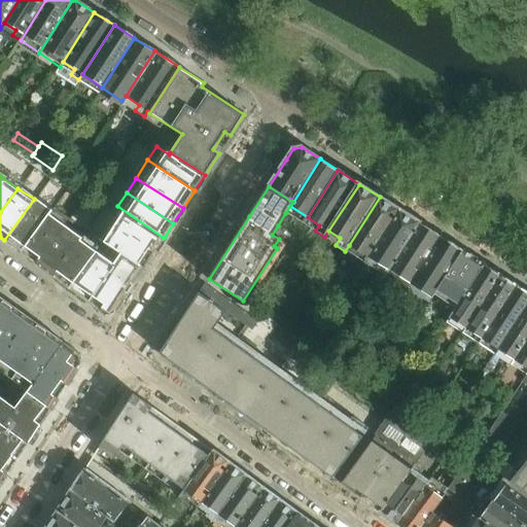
[(400,211),(380,197),(349,245),(359,251),(355,257),(365,265),(370,258),(400,211)]
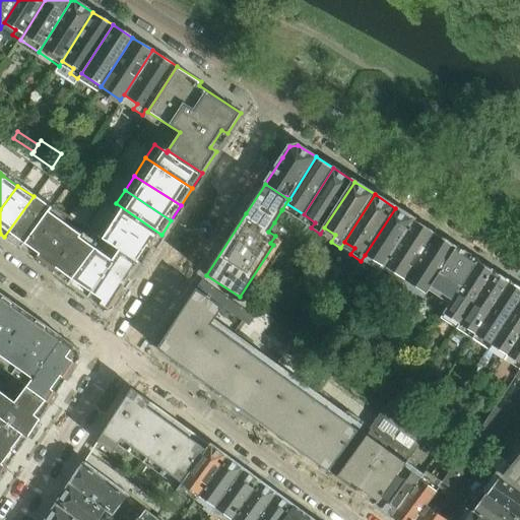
[(24,252),(50,214),(45,210),(48,206),(34,196),(4,237),(24,252)]
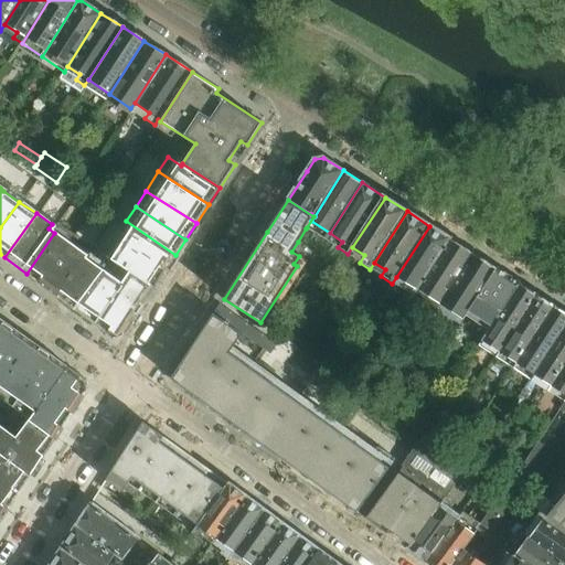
[(176,255),(126,221),(115,237),(123,243),(166,270),(176,255)]
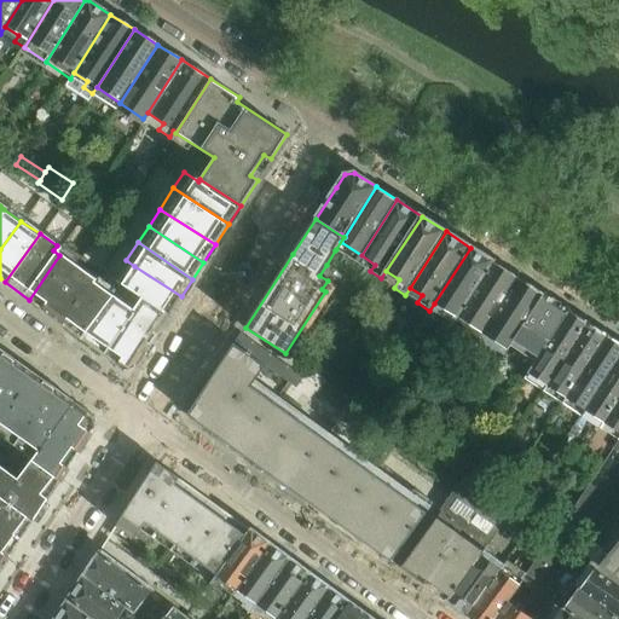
[(452,327),(455,323),(495,262),(470,248),(434,304),(447,312),(443,319),(452,327)]
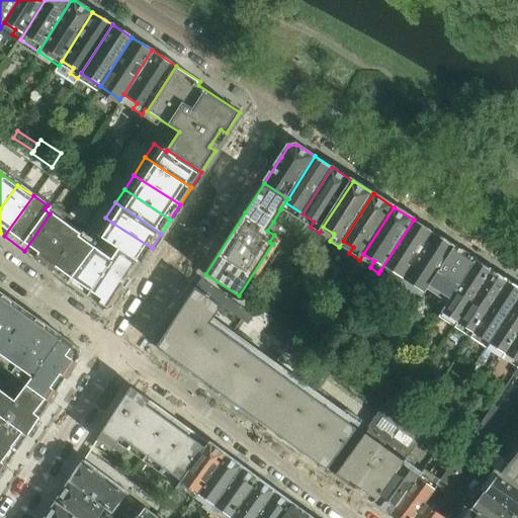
[(69,282),(93,248),(83,241),(88,232),(82,228),(78,234),(50,213),(24,251),(69,282)]
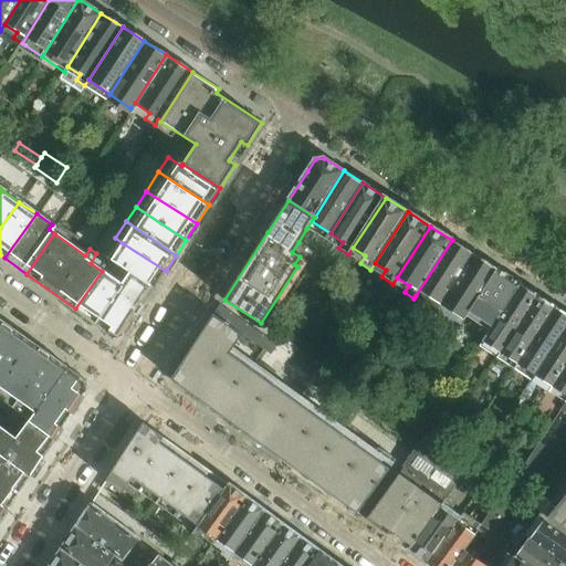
[(438,311),(474,254),(452,240),(416,295),(438,311)]
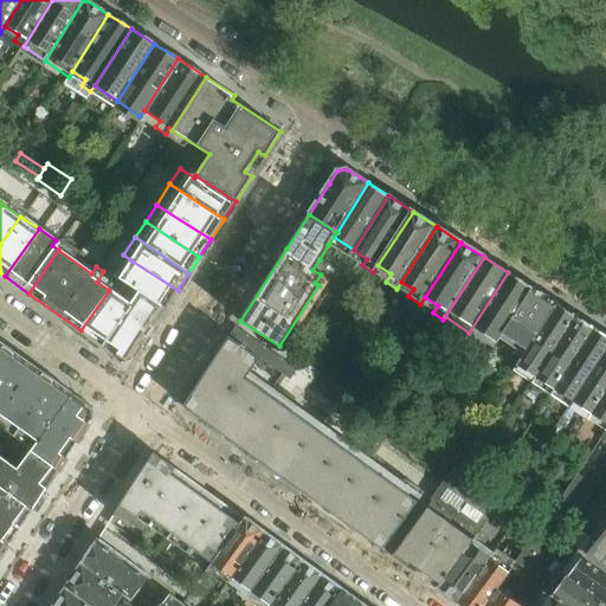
[(178,290),(131,260),(118,278),(133,288),(139,291),(166,308),(178,290)]
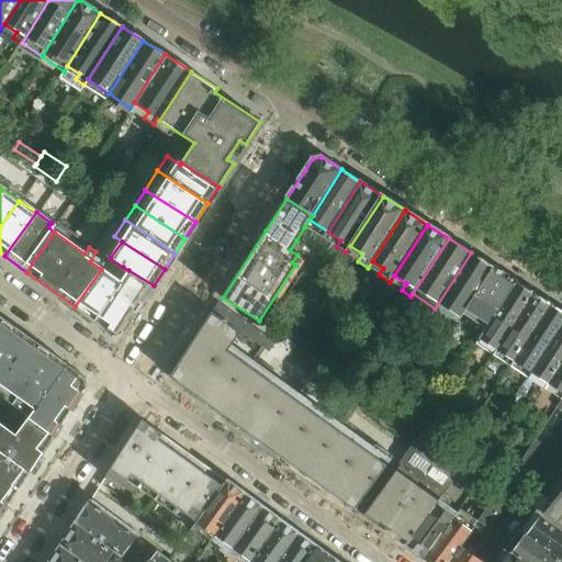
[(464,314),(495,268),(471,253),(435,308),(459,324),(464,314)]
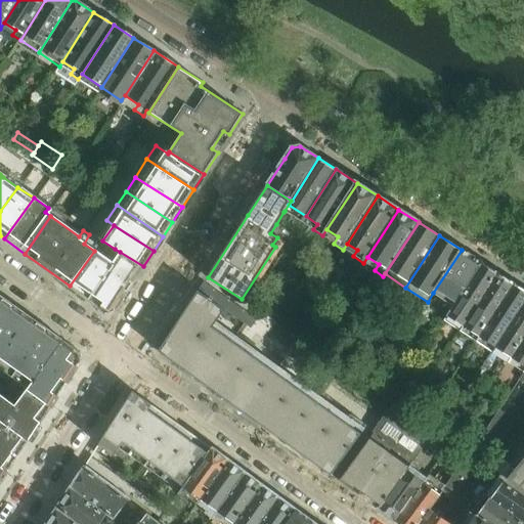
[(143,266),(120,252),(115,249),(107,259),(82,295),(106,312),(114,311),(143,266)]
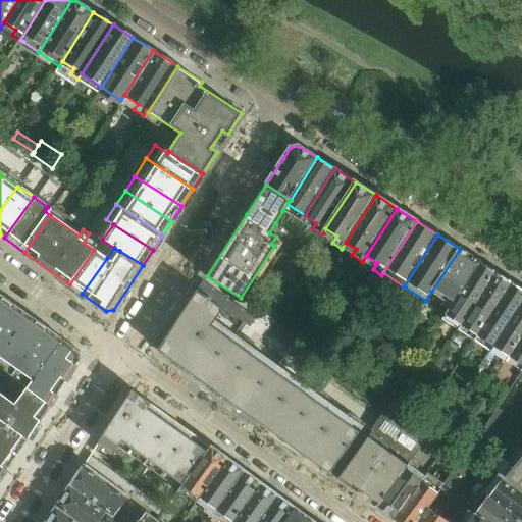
[(451,305),(479,262),(460,249),(431,292),(451,305)]
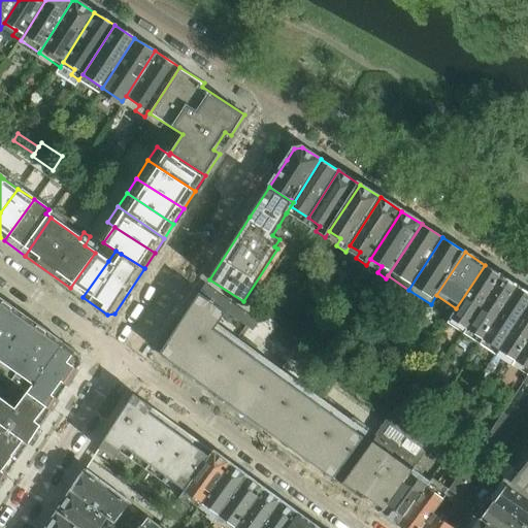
[(83,297),(108,261),(95,253),(70,288),(83,297)]
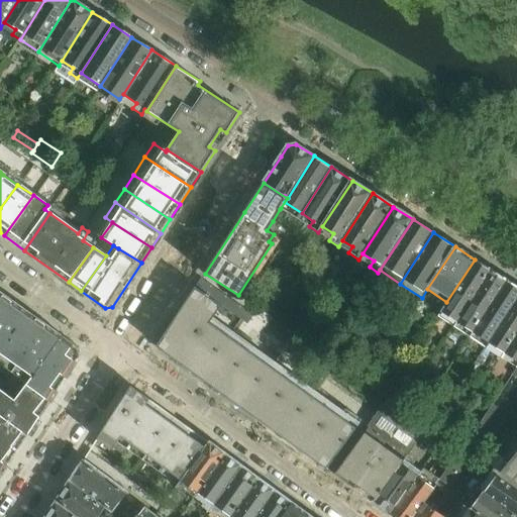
[(457,320),(491,270),(475,260),(446,302),(441,310),(457,320)]
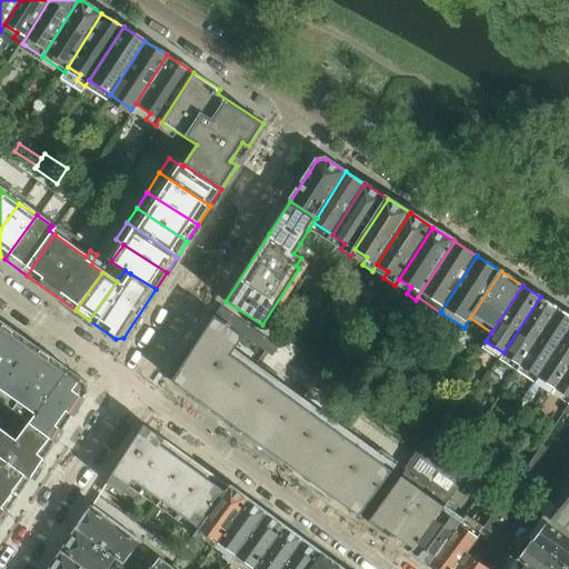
[(558,308),(540,297),(503,352),(520,363),(558,308)]
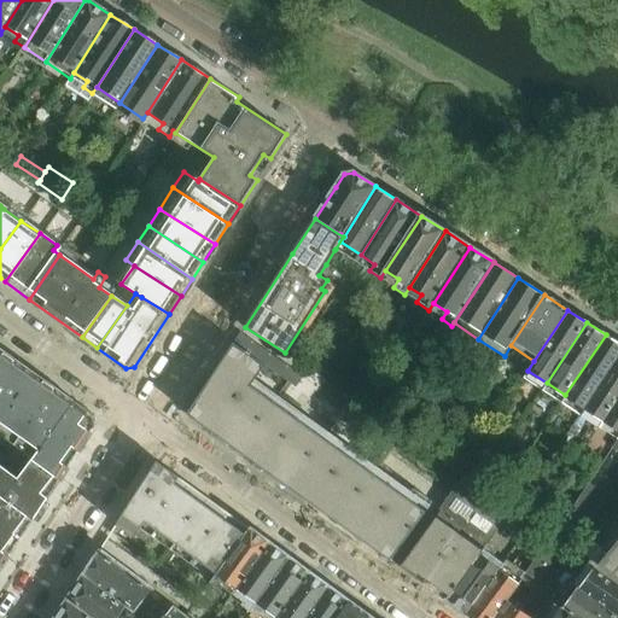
[(244,350),(251,340),(243,334),(235,344),(244,350)]
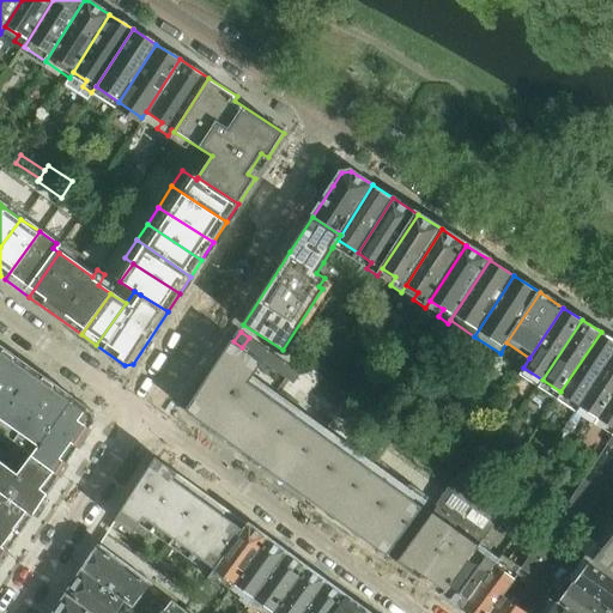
[(612,353),(612,339),(601,332),(560,392),(580,405),(612,353)]
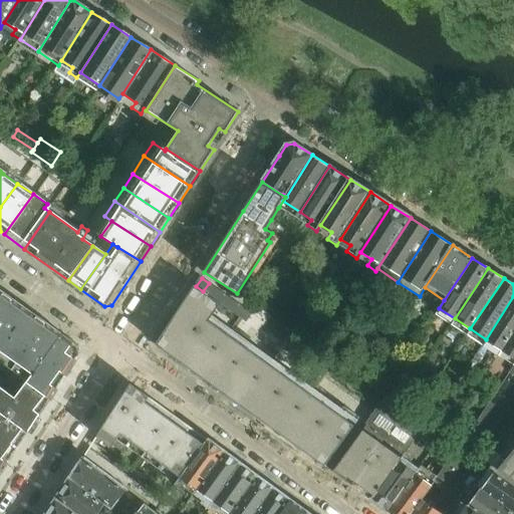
[(210,296),(216,288),(209,283),(203,291),(210,296)]
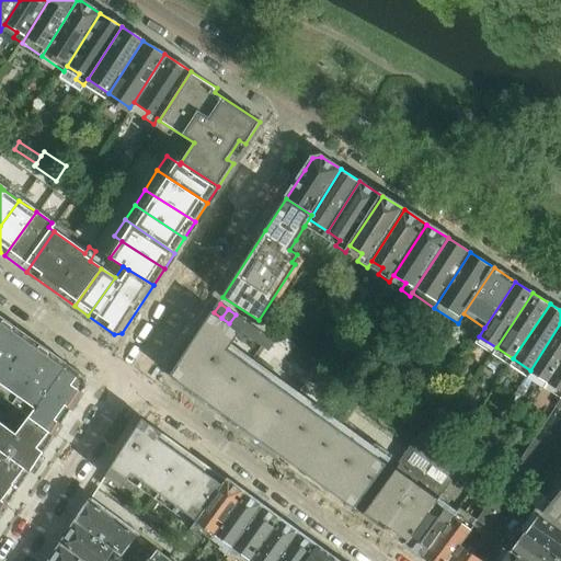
[(387,465),(295,398),(228,350),(241,332),(237,330),(229,323),(221,318),(214,312),(213,312),(171,376),(186,387),(191,381),(197,387),(194,392),(354,508),(387,465)]
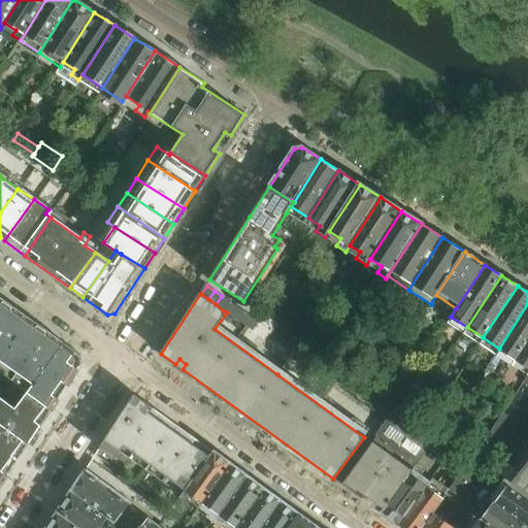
[(223,310),(230,301),(222,296),(216,304),(223,310)]
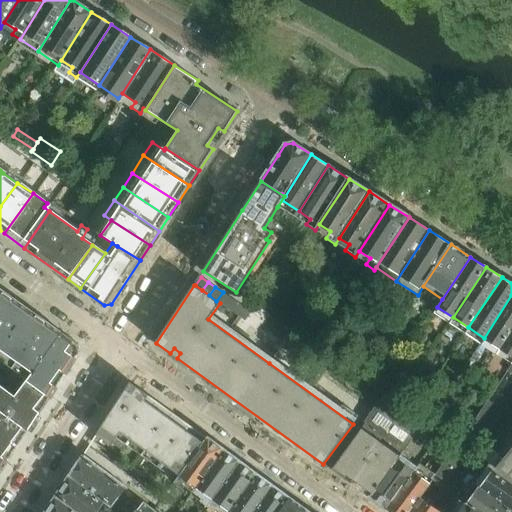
[(61,333),(0,289),(0,350),(9,356),(3,364),(17,375),(23,367),(31,372),(45,353),(61,333)]
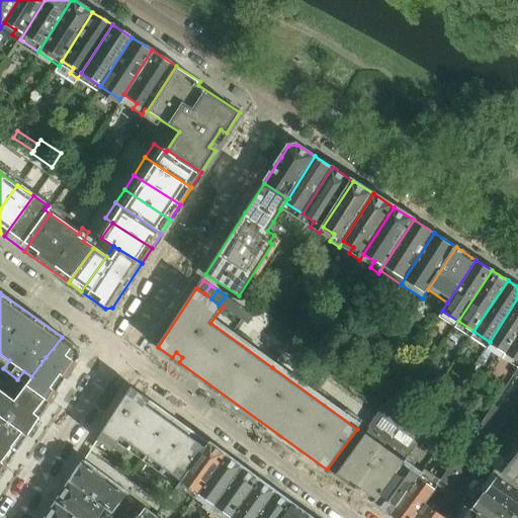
[(227,310),(233,301),(226,295),(219,305),(223,307),(227,310)]
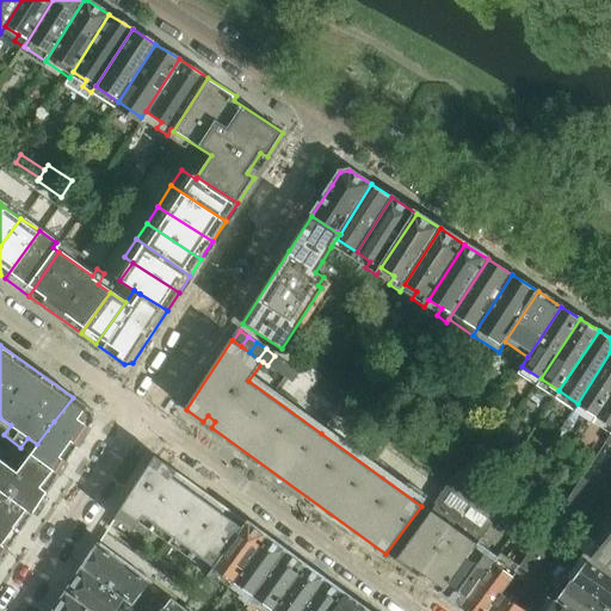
[(610,352),(578,403),(596,414),(610,390),(610,352)]
